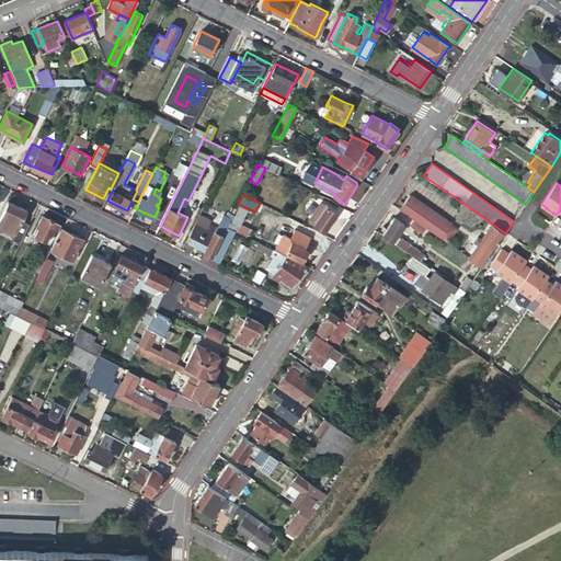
[(410,195),(399,209),(411,217),(423,226),(441,238),(450,224),(410,195)]
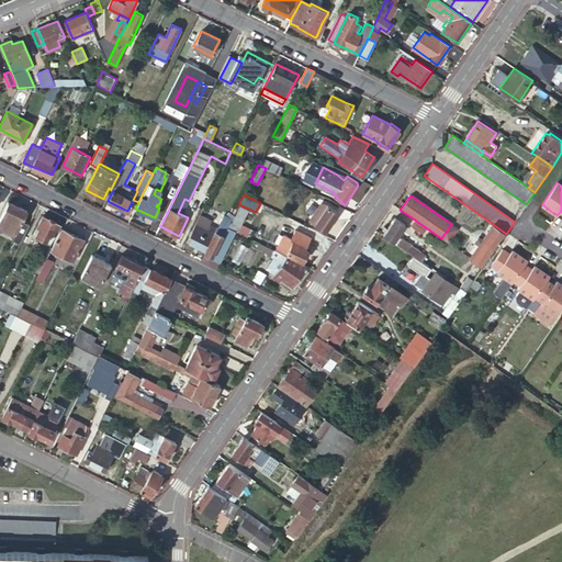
[(0,226),(15,234),(22,220),(26,210),(9,201),(0,218),(0,226)]
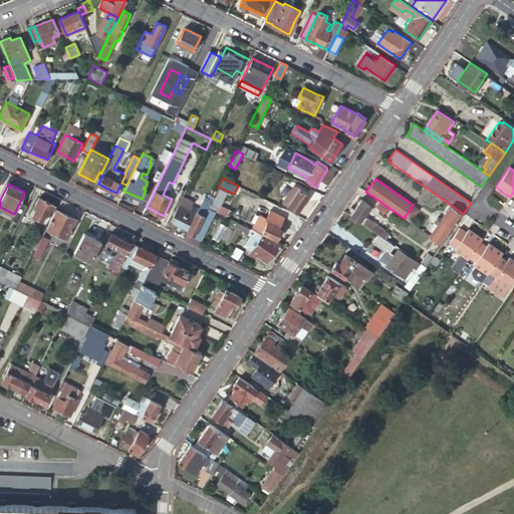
[(293,192),(290,190),(283,202),(297,211),(309,194),(297,186),(293,192)]
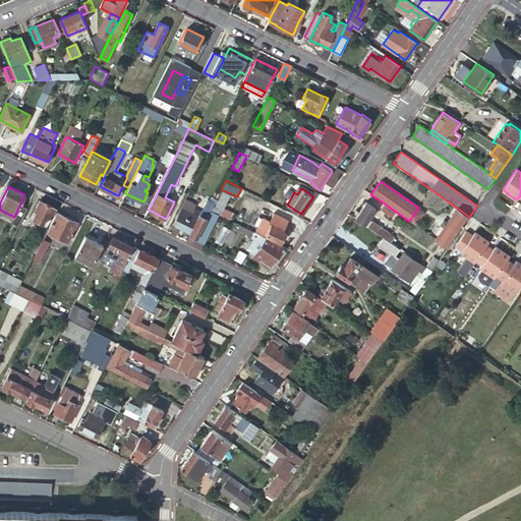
[(219,214),(228,195),(221,191),(211,210),(218,214),(219,214)]
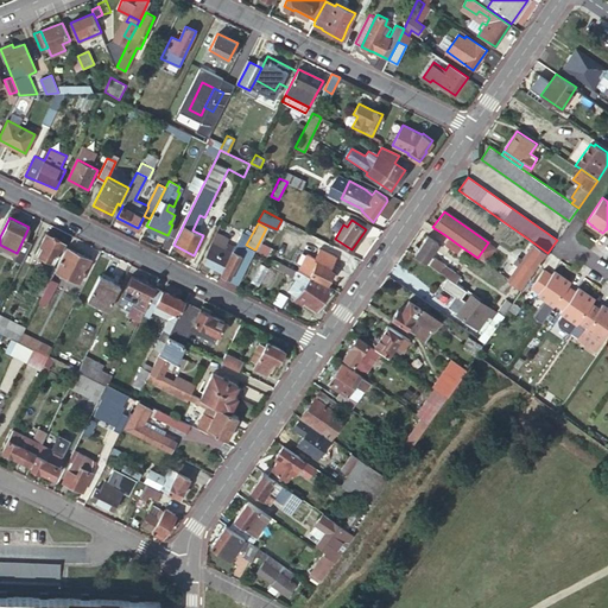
[(65,242),(46,233),(36,254),(55,264),(65,242)]
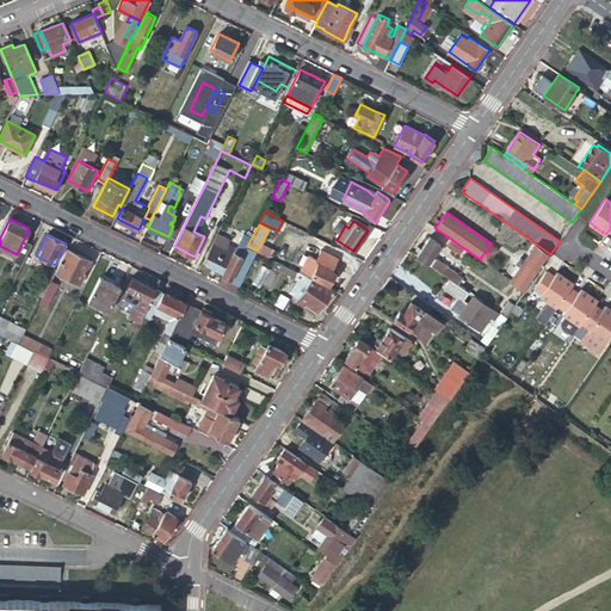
[(419,251),(417,255),(431,265),(434,259),(432,257),(440,245),(429,236),(423,246),(420,245),(417,250),(419,251)]
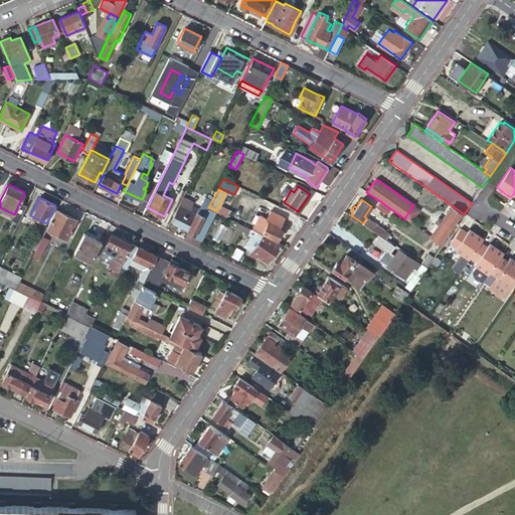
[(388,207),(377,199),(373,205),(385,212),(388,207)]
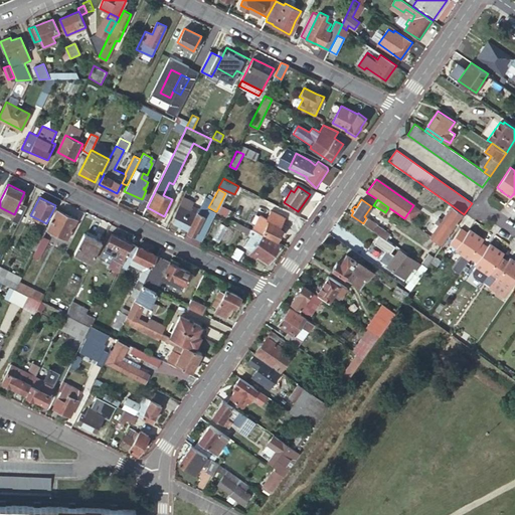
[(197,208),(181,200),(171,219),(188,228),(187,230),(195,234),(204,215),(196,211),(197,208)]
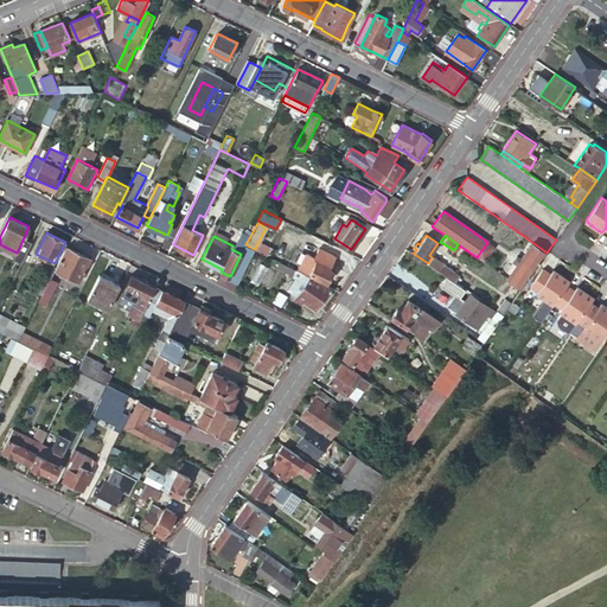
[(21,262),(31,241),(24,237),(17,253),(14,259),(21,262)]
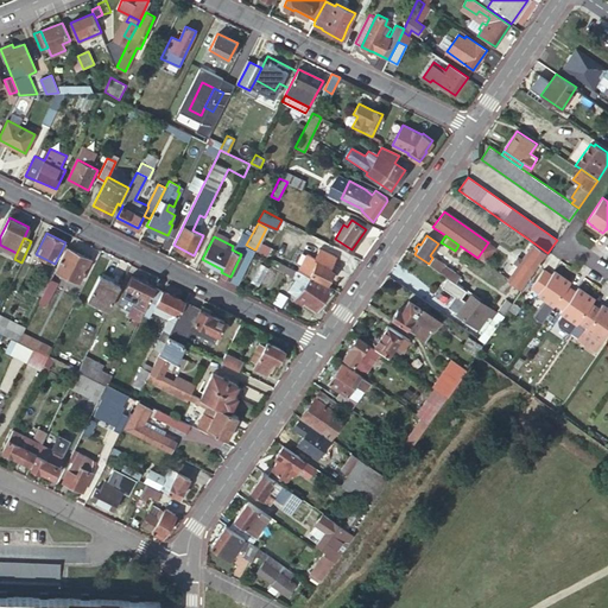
[(496,248),(488,242),(477,258),(486,264),(496,248)]
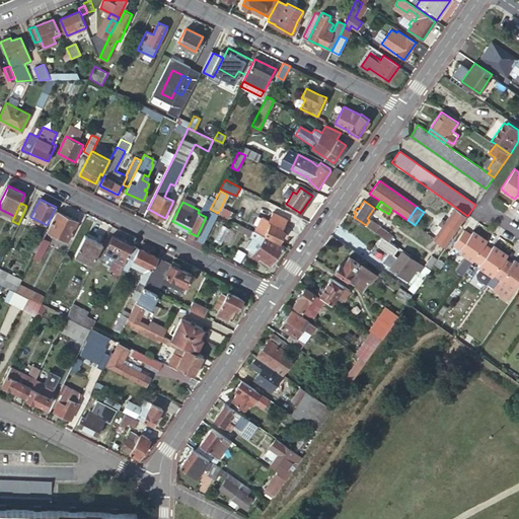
[(435,238),(446,246),(467,216),(456,208),(446,222),(442,219),(439,223),(443,226),(435,238)]
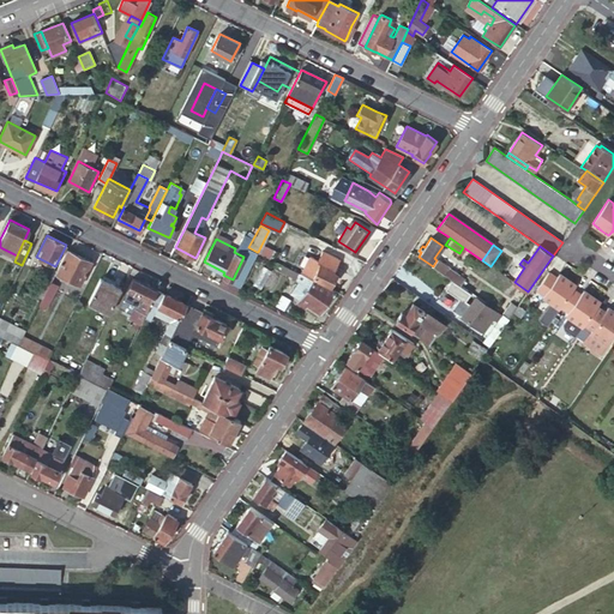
[(248,247),(244,257),(233,280),(232,282),(240,287),(257,252),(248,247)]
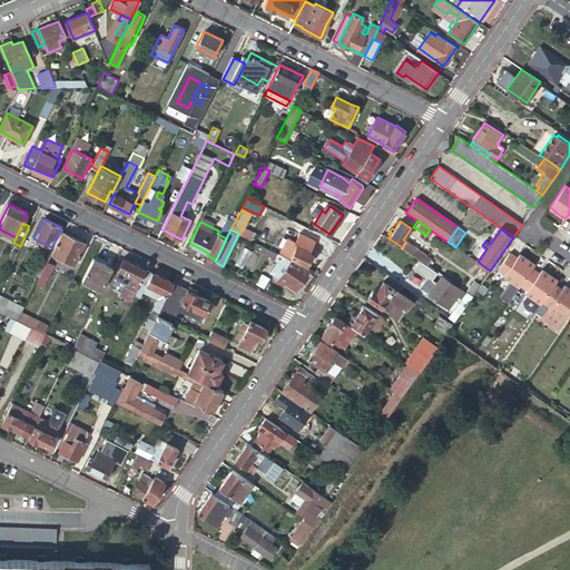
[(86,243),(62,232),(52,251),(51,253),(58,256),(57,259),(60,262),(61,258),(75,265),(86,243)]
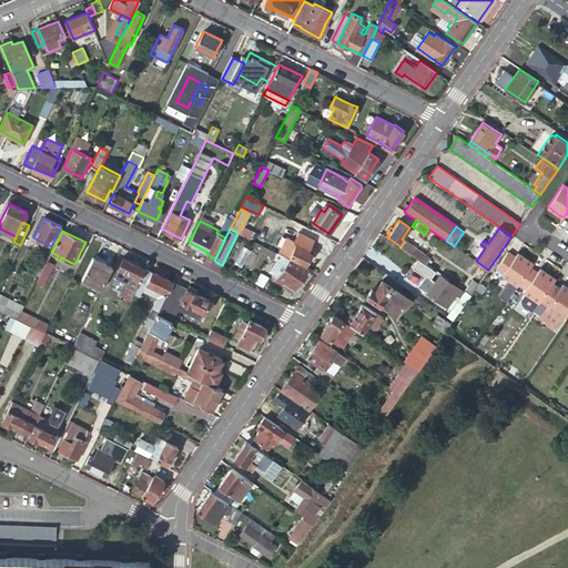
[(281,255),(296,263),(297,260),(306,264),(311,253),(307,251),(313,241),(298,233),(294,241),(292,240),(293,239),(291,239),(291,240),(287,237),(282,247),(284,249),(281,255)]
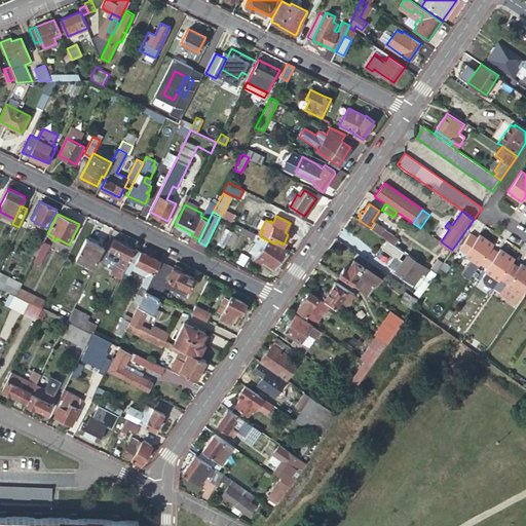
[(374,223),(371,228),(378,233),(382,228),(374,223)]
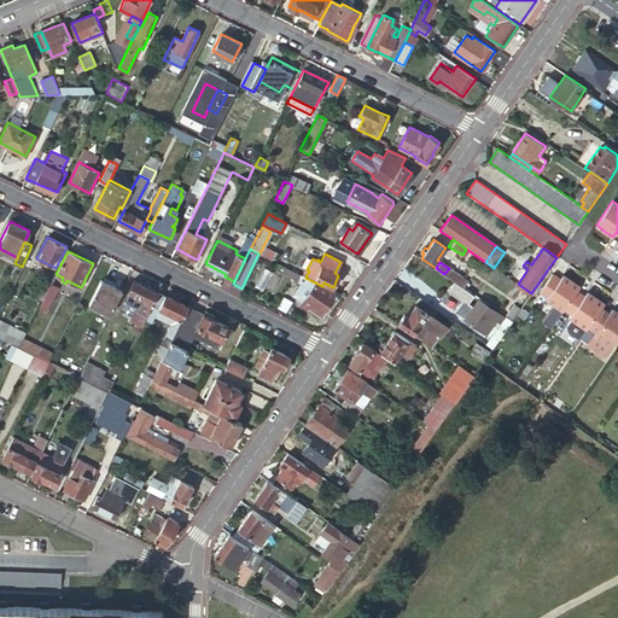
[(56,274),(57,272),(50,267),(40,284),(42,284),(36,297),(42,299),(51,283),(56,274)]
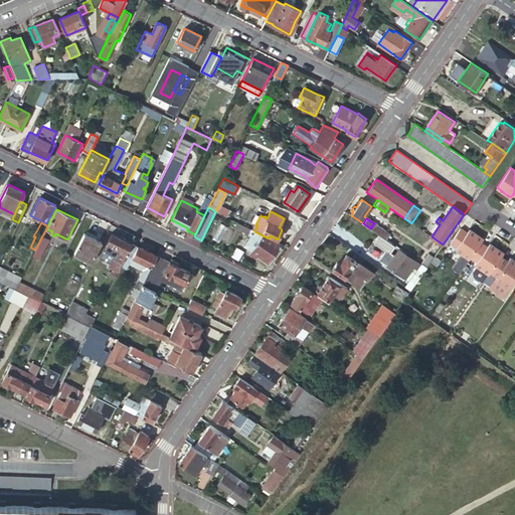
[(245,226),(236,222),(235,226),(243,230),(245,226)]
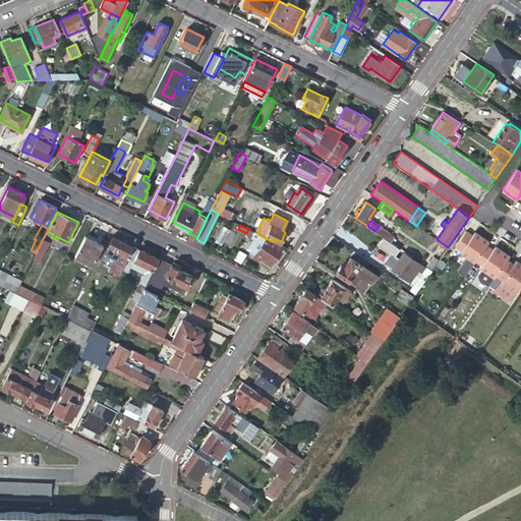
[(384,237),(391,242),(394,237),(379,226),(374,231),(384,237)]
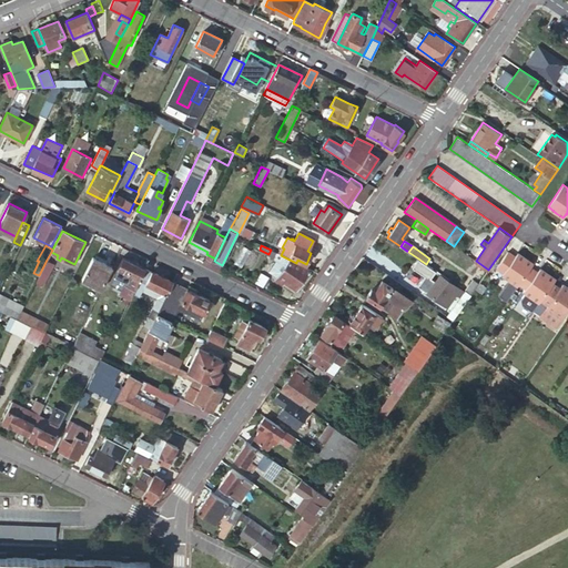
[(515,256),(507,252),(496,267),(504,273),(503,274),(518,285),(519,284),(530,267),(534,263),(525,257),(517,252),(515,255),(515,256)]
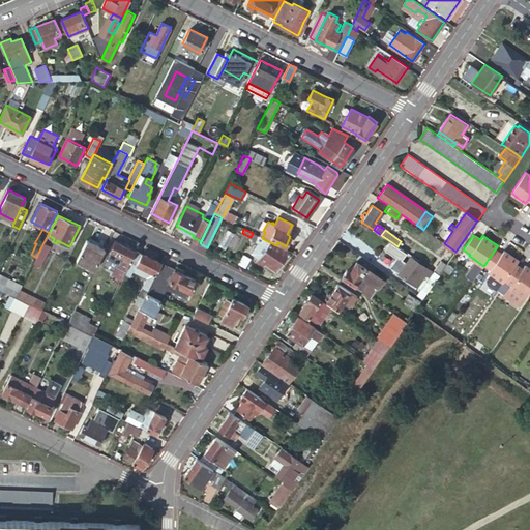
[(276,270),(290,252),(276,245),(262,238),(259,236),(257,240),(256,242),(258,243),(251,254),(276,270)]
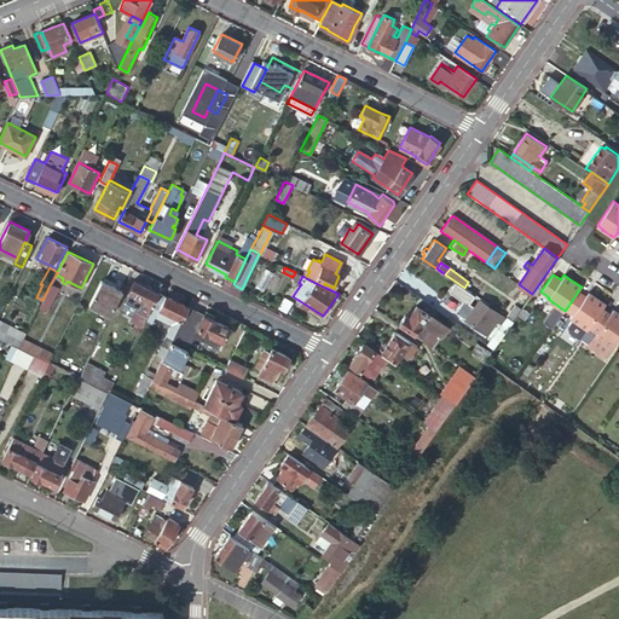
[(158,293),(158,291),(134,279),(126,298),(139,304),(131,320),(142,325),(145,319),(158,293)]
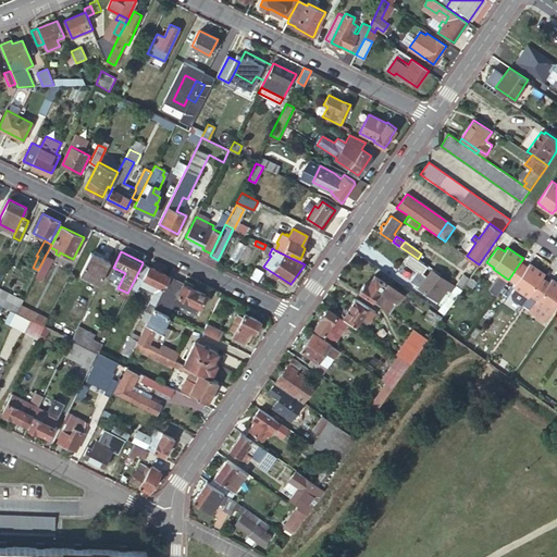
[(99,283),(110,261),(91,252),(81,274),(99,283)]
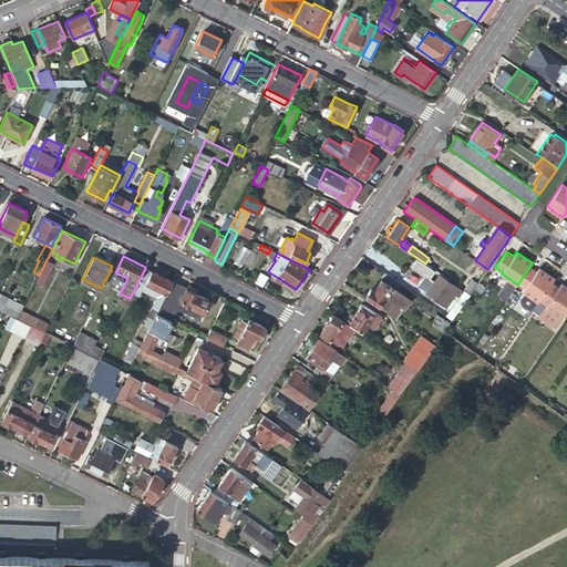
[(418,286),(428,292),(436,299),(440,301),(442,302),(445,305),(454,291),(462,297),(465,290),(450,280),(449,280),(440,275),(435,280),(431,277),(435,270),(418,258),(412,267),(424,276),(418,286)]
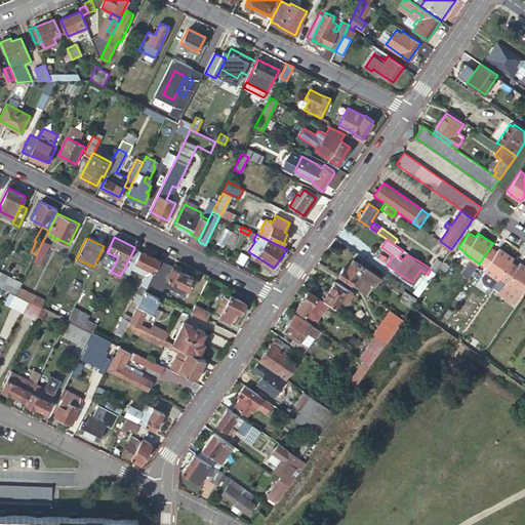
[(43,240),(36,254),(34,260),(40,264),(49,244),(43,240)]
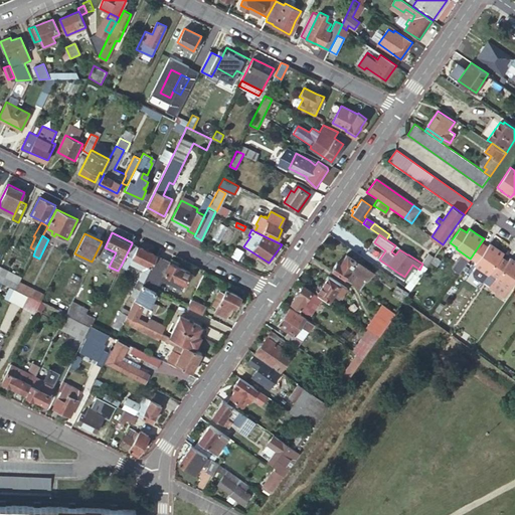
[(487,246),(481,242),(471,258),(477,262),(475,265),(489,274),(491,271),(501,256),(504,252),(496,247),(490,243),(488,246),(487,246)]
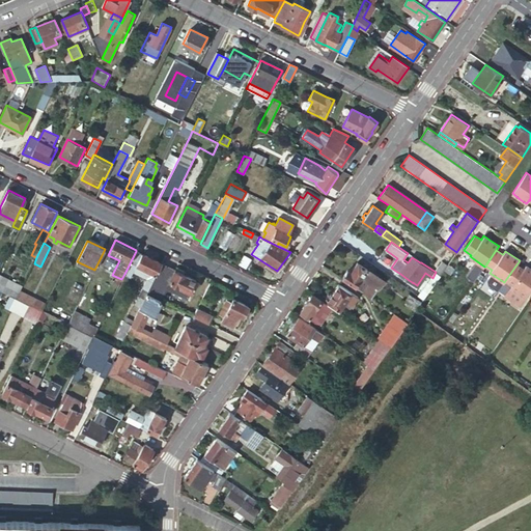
[(142,254),(136,251),(124,274),(131,277),(134,272),(147,279),(139,296),(144,298),(146,292),(162,262),(142,253),(142,254)]
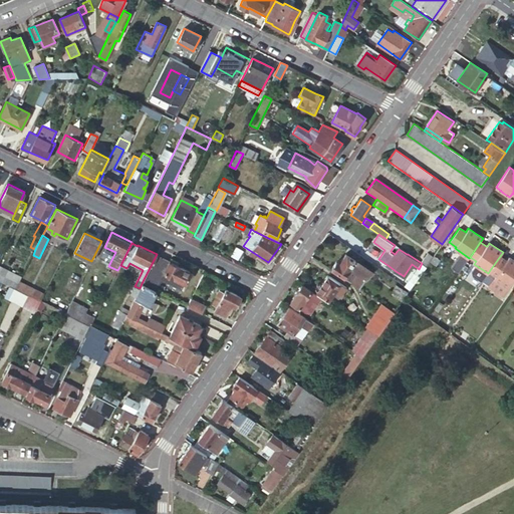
[(63,256),(55,252),(49,264),(57,269),(63,256)]
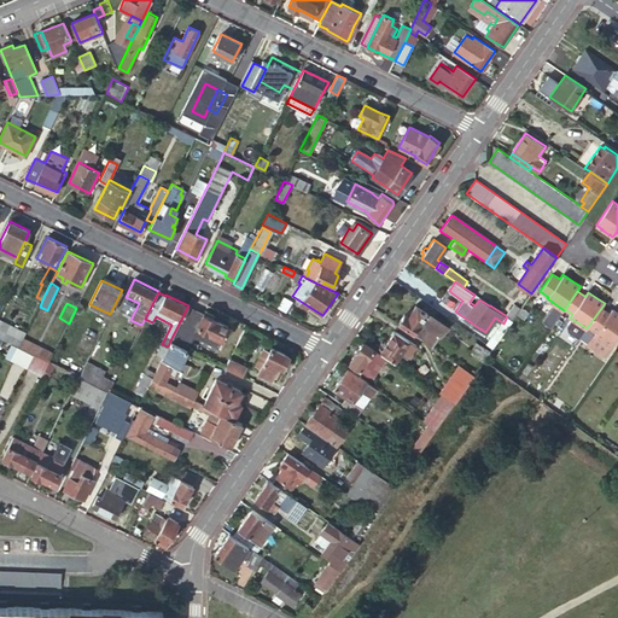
[(507,316),(512,320),(522,308),(516,303),(506,316),(507,316)]
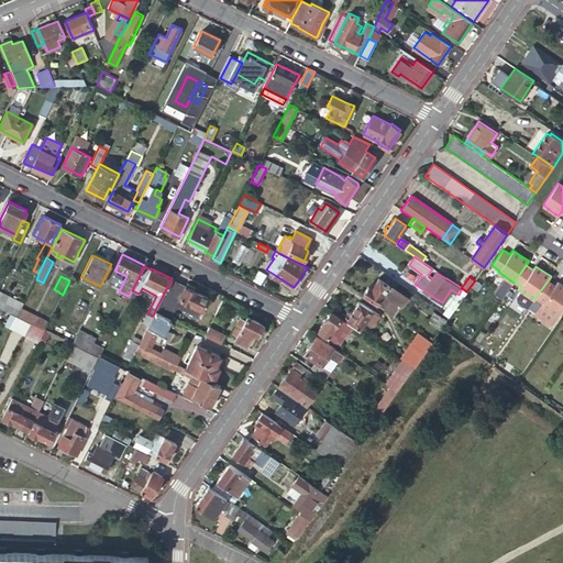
[(383,309),(394,316),(404,301),(407,296),(397,289),(379,277),(372,289),(368,287),(363,296),(383,309)]
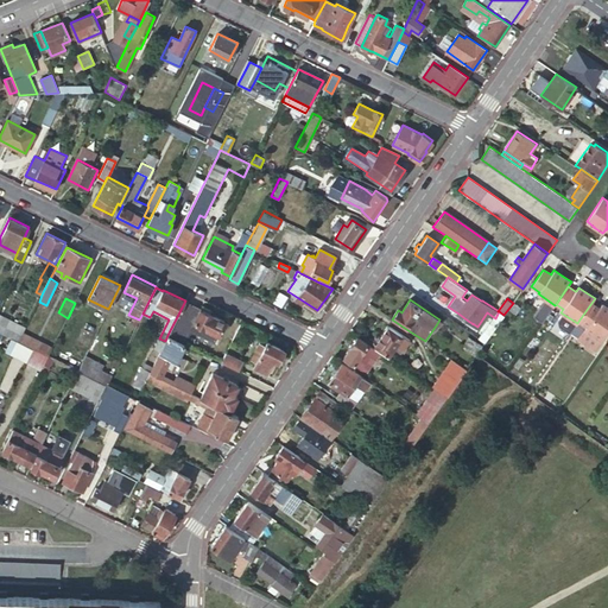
[(203,309),(185,301),(168,335),(184,344),(196,322),(203,325),(200,334),(215,342),(226,321),(210,314),(211,310),(204,306),(203,309)]
